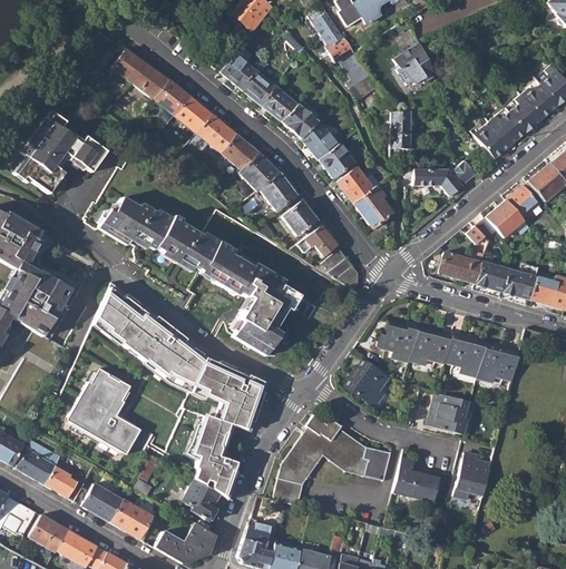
[(242,0),(233,12),(254,31),(273,10),(276,6),(270,0),(242,0)]
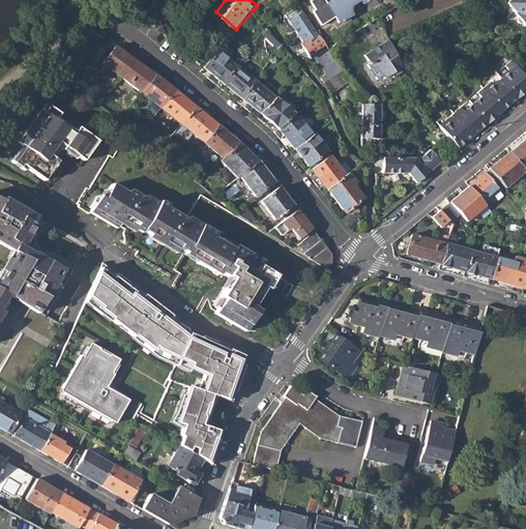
[(337,13),(341,19),(353,11),(351,6),(352,2),(353,0),(329,0),(313,0),(317,6),(314,7),(323,22),(337,13)]
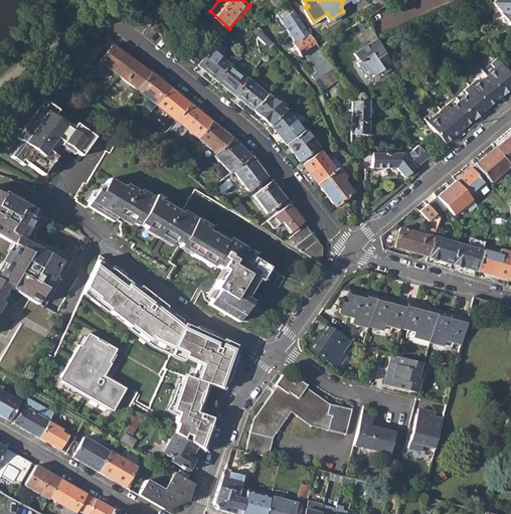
[(498,0),(495,3),(510,22),(510,0),(498,0)]
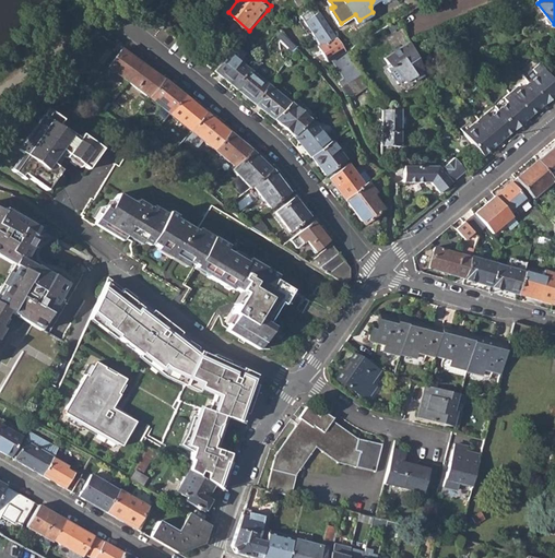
[(323,42),(321,45),(338,33),(320,9),(308,20),(323,42)]
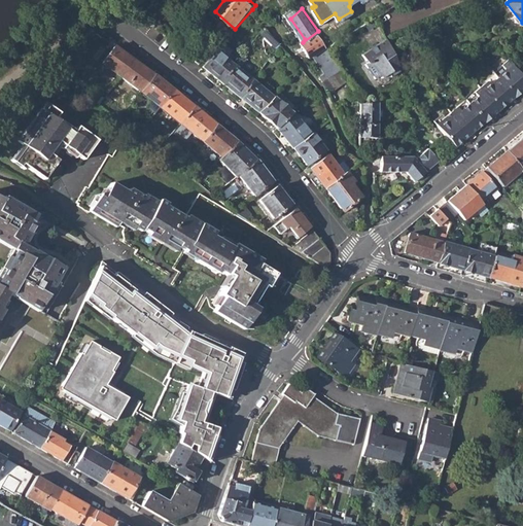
[(267,34),(278,44),(281,41),(270,30),(267,34)]
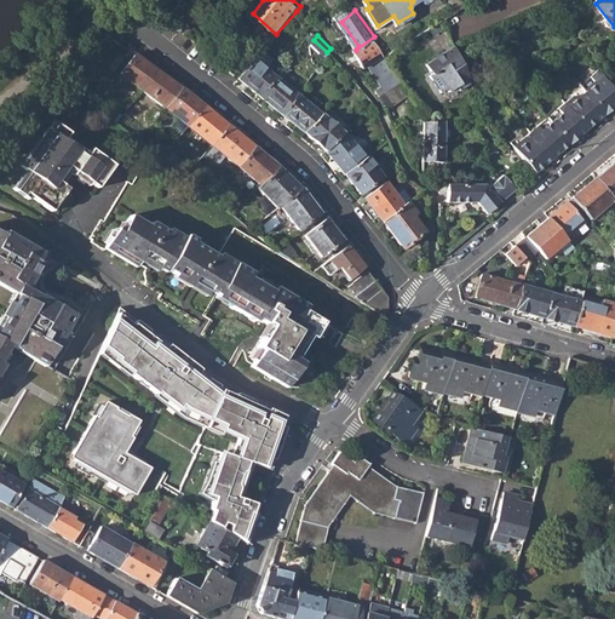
[(356,50),(367,67),(372,63),(385,53),(374,36),(356,50)]
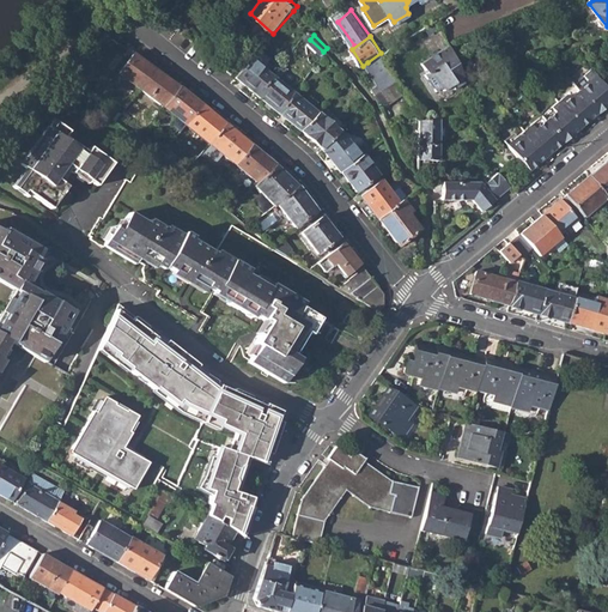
[(426,73),(437,90),(443,86),(445,90),(454,85),(456,89),(468,82),(453,43),(423,62),(429,72),(426,73)]
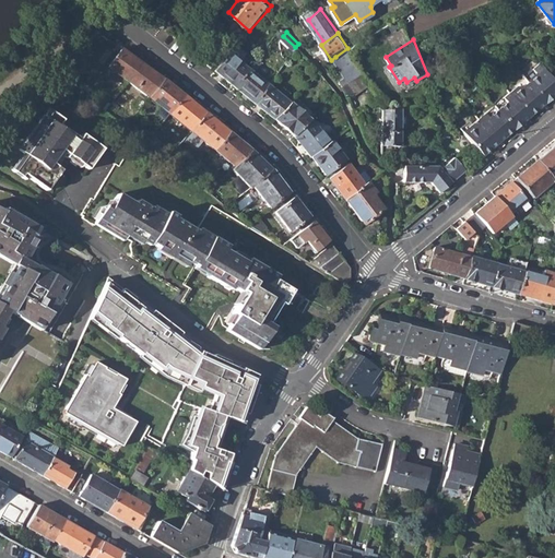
[(114,68),(131,81),(146,62),(127,48),(114,68)]
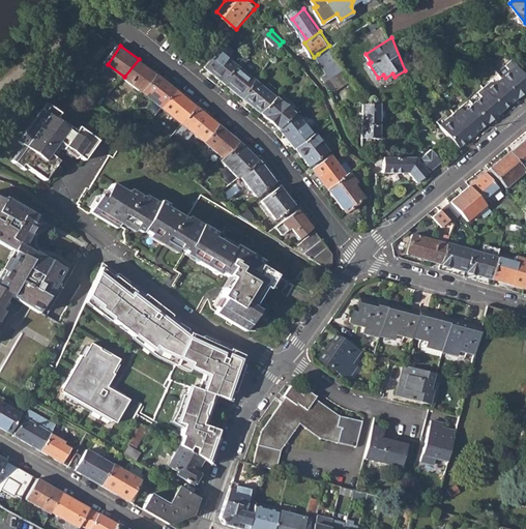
[(324,76),(327,80),(332,76),(345,67),(329,46),(318,54),(330,71),(324,76)]
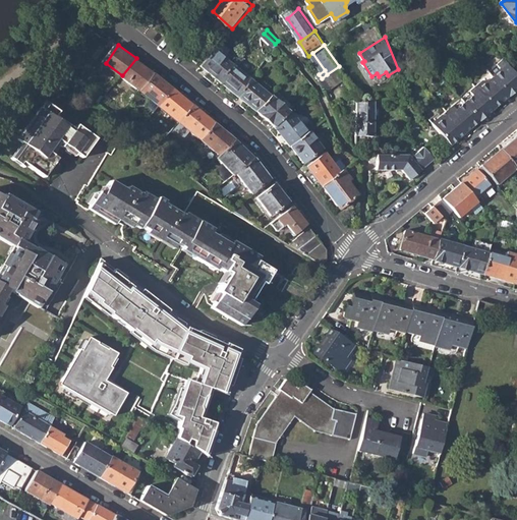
[(202,65),(220,79),(233,62),(216,48),(202,65)]
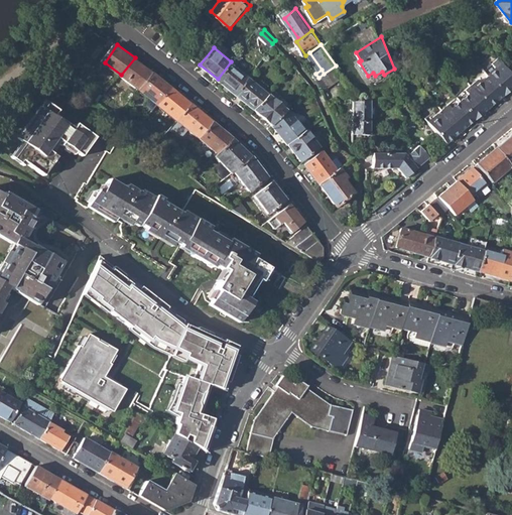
[(121,75),(140,90),(154,72),(135,57),(121,75)]
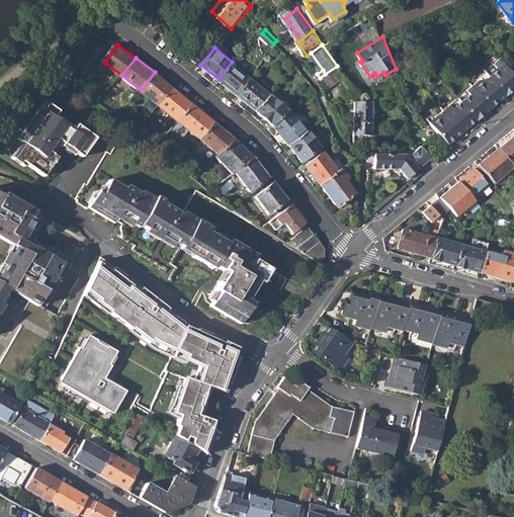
[(219,79),(238,94),(251,77),(232,62),(219,79)]
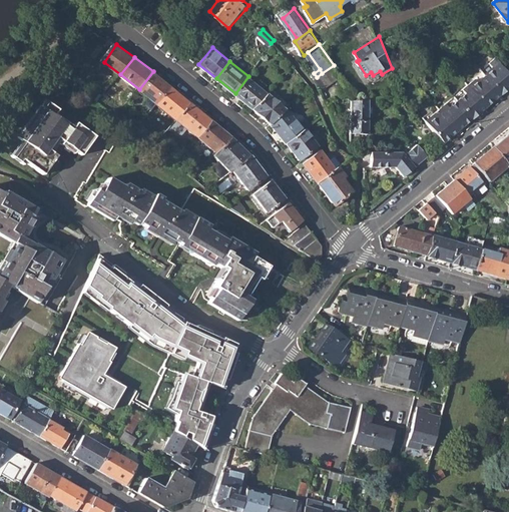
[(486,77),(502,96),(508,90),(508,74),(501,64),(486,77)]
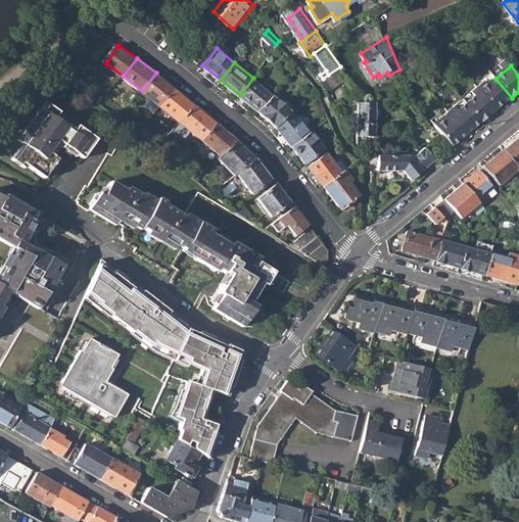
[(322,79),(325,85),(343,72),(340,66),(328,75),(323,79),(322,79)]
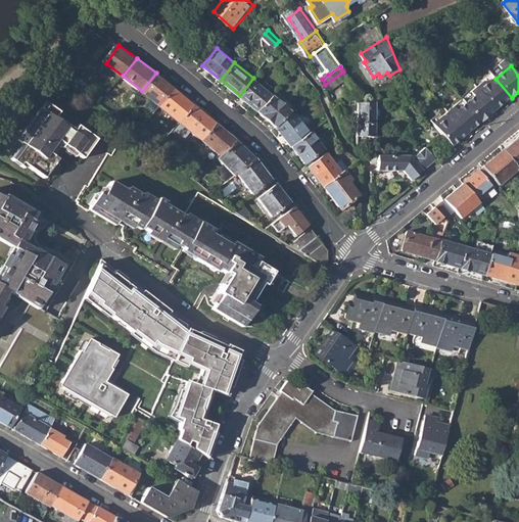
[(142,91),(160,105),(175,88),(156,73),(142,91)]
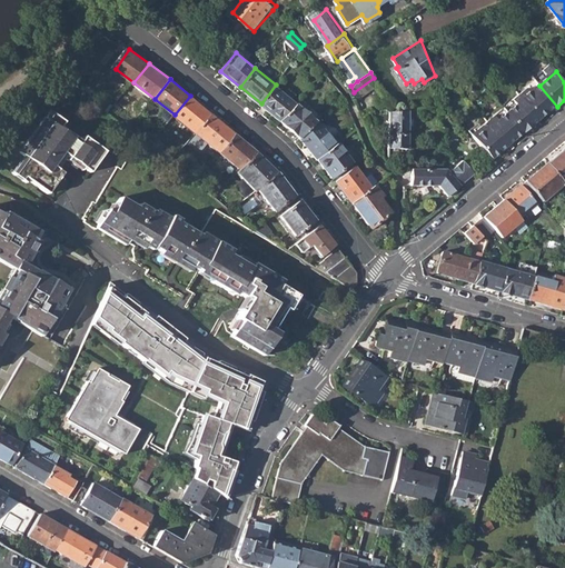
[(261,103),(283,120),(299,103),(276,85),(261,103)]
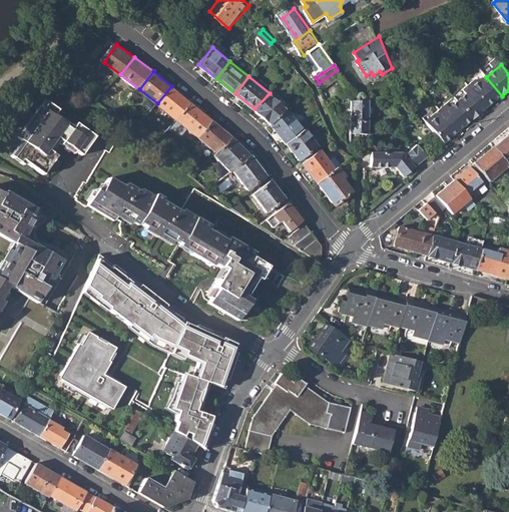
[(470,85),(489,107),(502,96),(486,77),(481,81),(476,80),(470,85)]
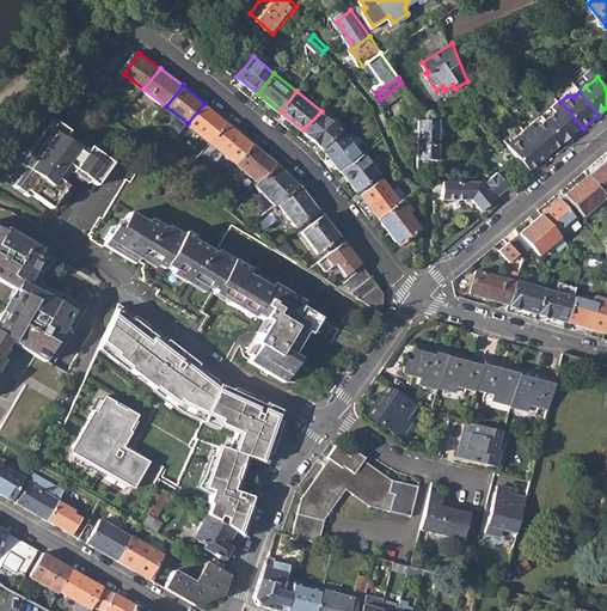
[(544,116),(565,142),(583,128),(560,102),(544,116)]
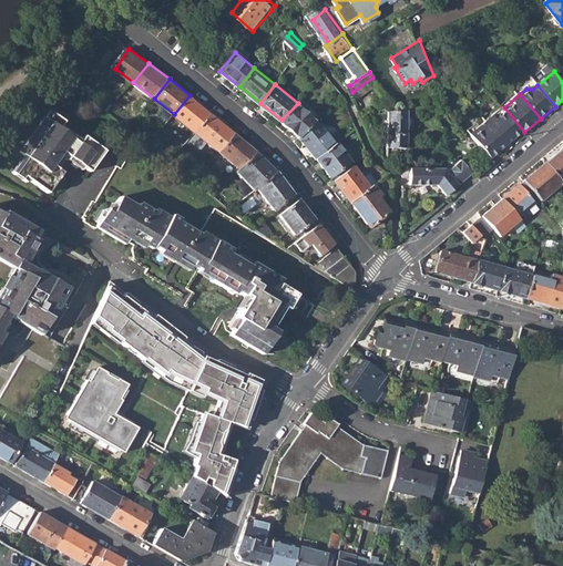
[(174,114),(196,133),(212,114),(190,95),(174,114)]
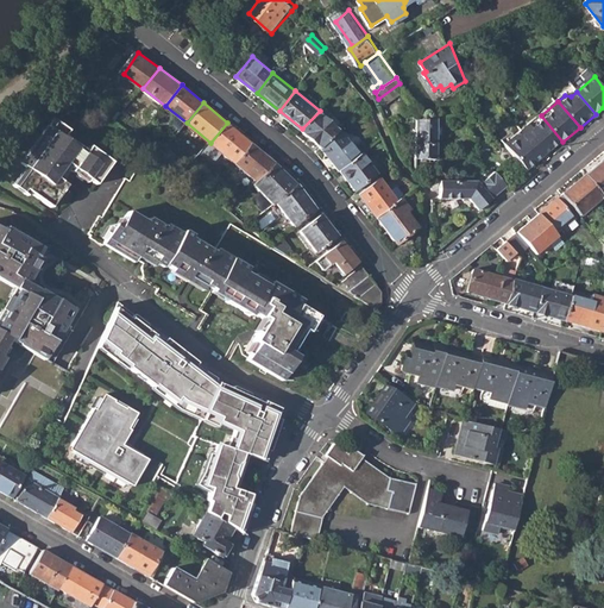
[(321,145),(323,146),(341,127),(320,111),(302,129),(321,145)]
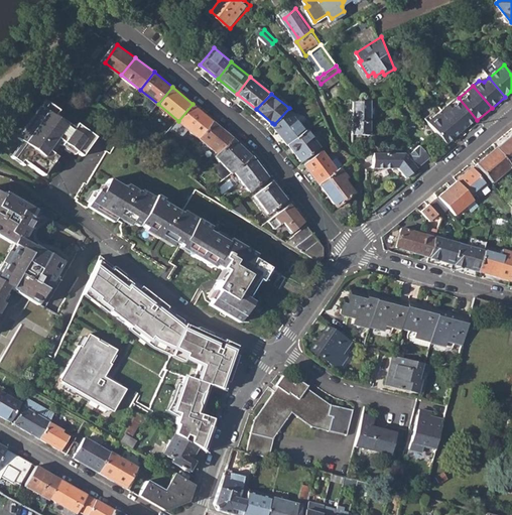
[(443,110),(462,133),(477,120),(459,98),(443,110)]
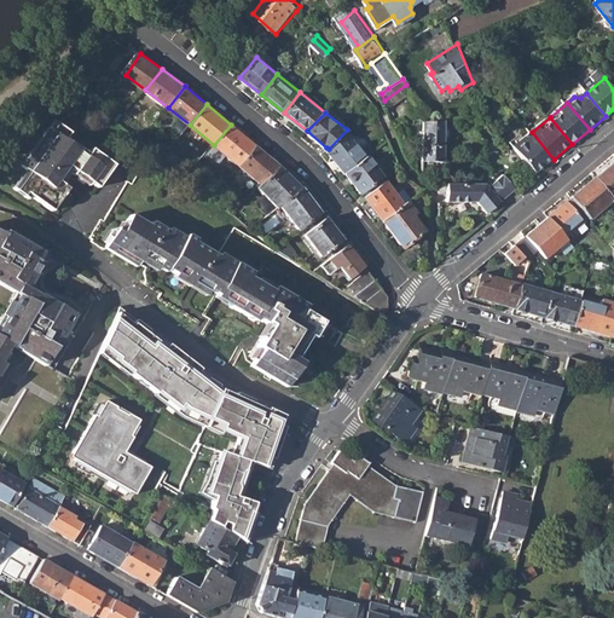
[(427,160),(447,160),(447,119),(427,121),(427,160)]
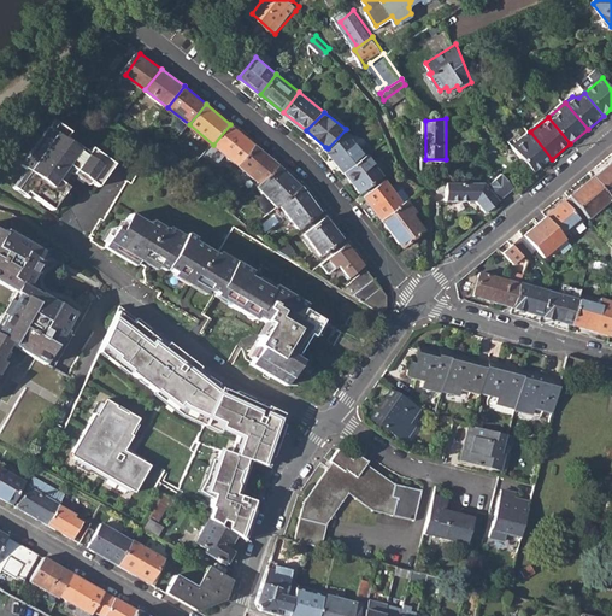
[(23,186),(56,210),(71,187),(69,185),(78,170),(101,187),(118,163),(95,147),(92,152),(70,136),(74,130),(60,121),(28,166),(34,171),(23,186)]
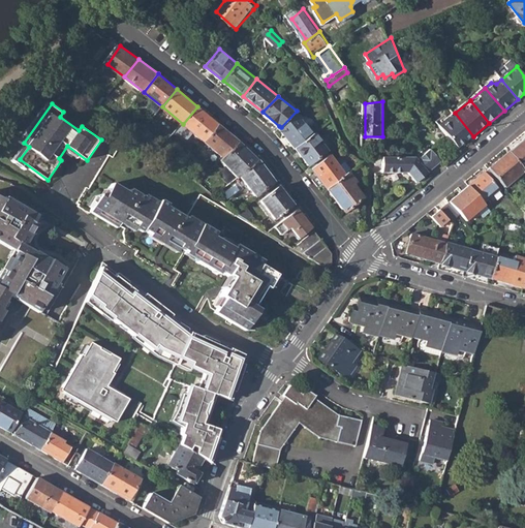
[(183,124),(207,142),(220,124),(197,106),(183,124)]
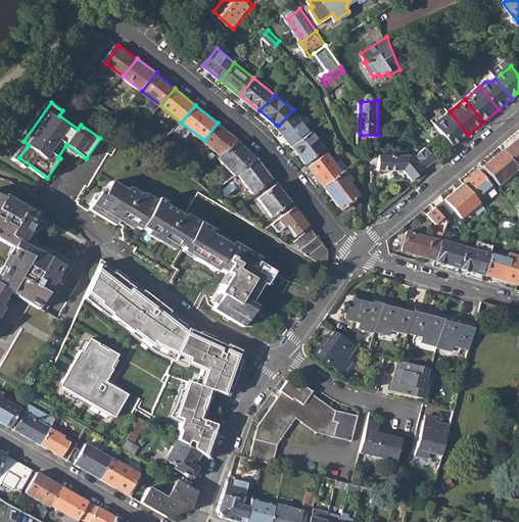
[(278,126),(293,146),(312,132),(293,109),(278,126)]
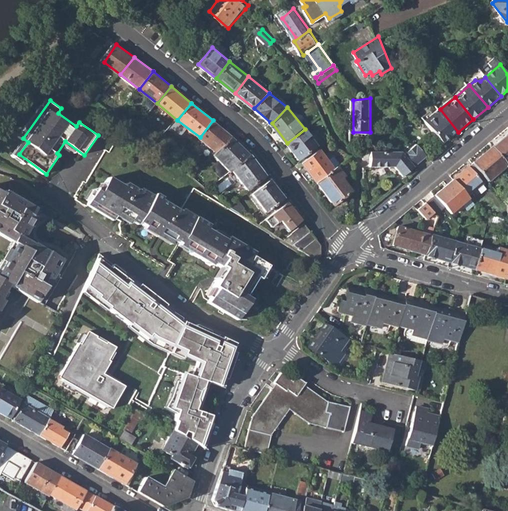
[(424,122),(443,145),(458,132),(440,109),(424,122)]
